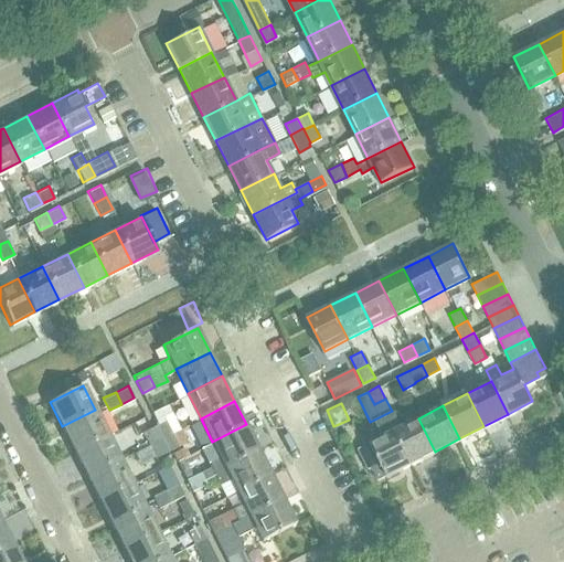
[(62,426),(74,451),(107,434),(95,410),(62,426)]
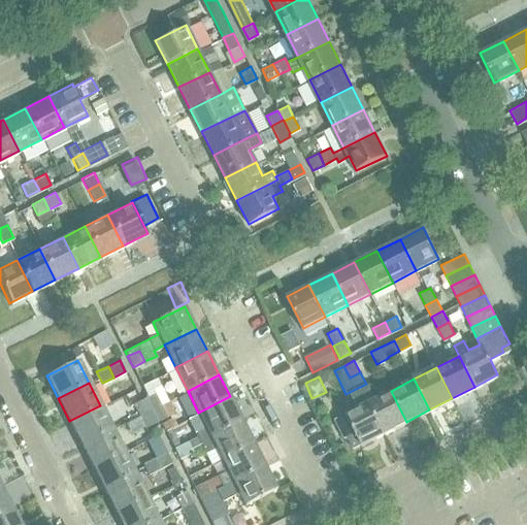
[(367,383),(366,384),(360,387),(384,433),(406,422),(391,391),(380,396),(374,386),(367,383)]
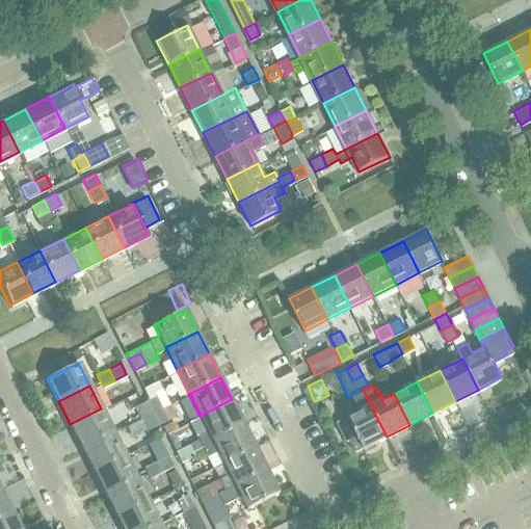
[(359,435),(347,441),(353,453),(365,448),(387,437),(376,416),(363,390),(352,395),(360,411),(349,417),(359,435)]
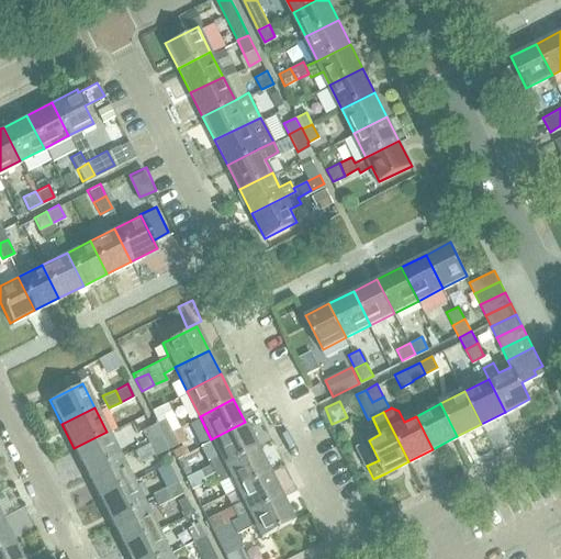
[(122,444),(143,433),(134,417),(114,427),(122,444)]
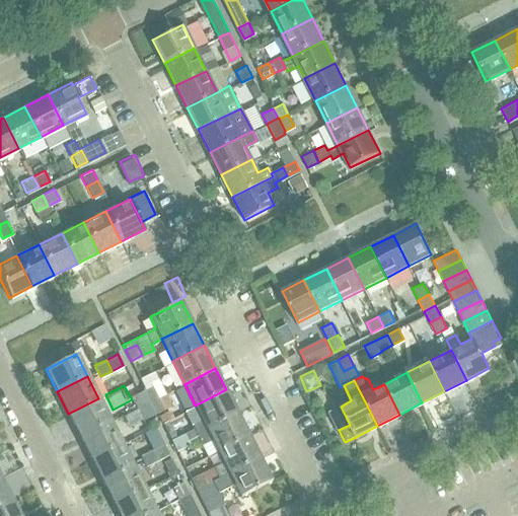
[(152,385),(142,390),(147,401),(157,396),(152,385)]
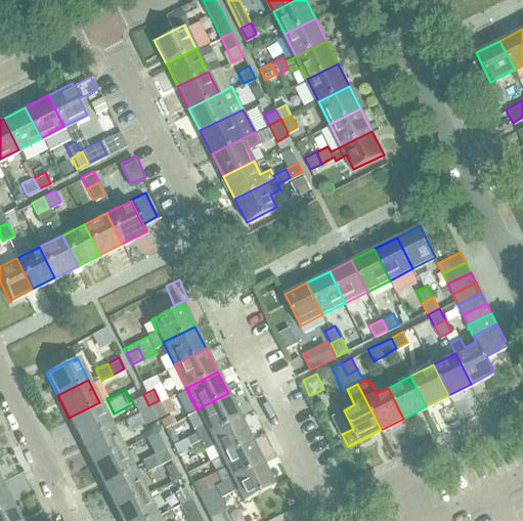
[(194,432),(183,437),(189,448),(201,443),(202,443),(199,437),(240,417),(228,393),(197,409),(203,422),(192,427),(194,432)]
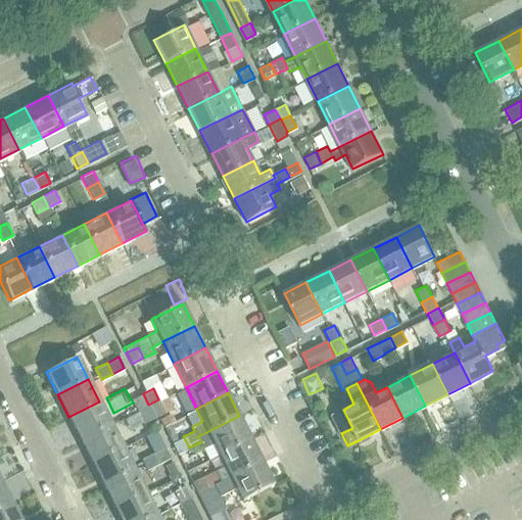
[(132,399),(137,411),(148,405),(143,393),(132,399)]
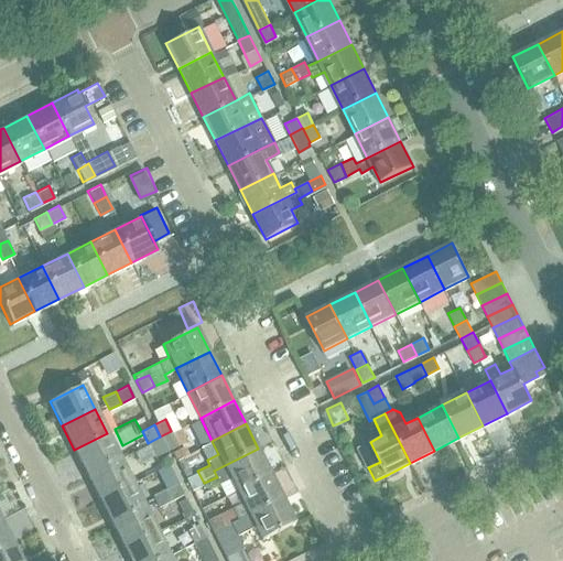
[(171,431),(160,437),(166,450),(177,444),(171,431)]
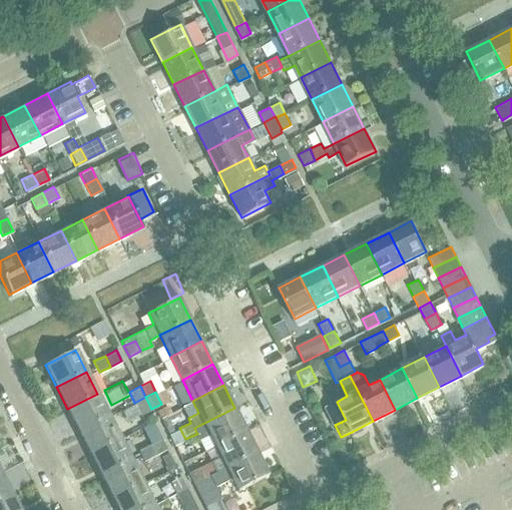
[(67,409),(78,431),(108,415),(97,394),(67,409)]
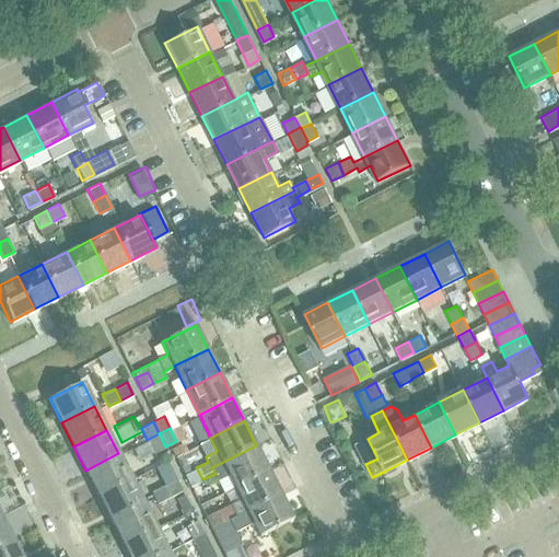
[(159,433),(147,440),(153,452),(165,447),(159,433)]
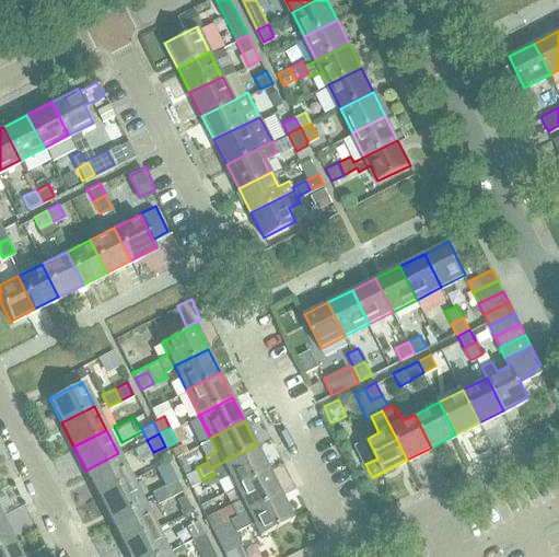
[(178,465),(193,459),(185,441),(170,447),(178,465)]
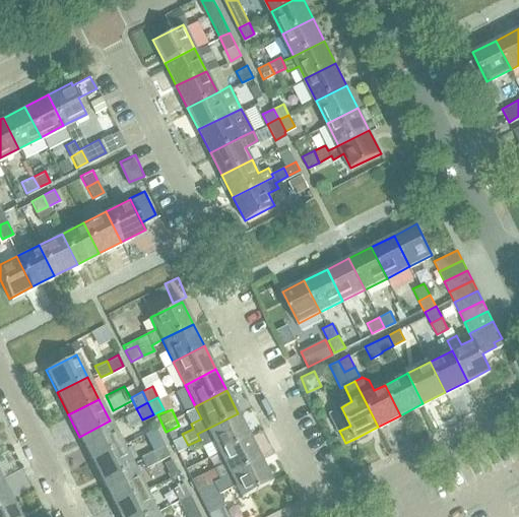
[(212,439),(218,451),(249,435),(238,413),(197,434),(200,440),(199,440),(201,444),(212,439)]
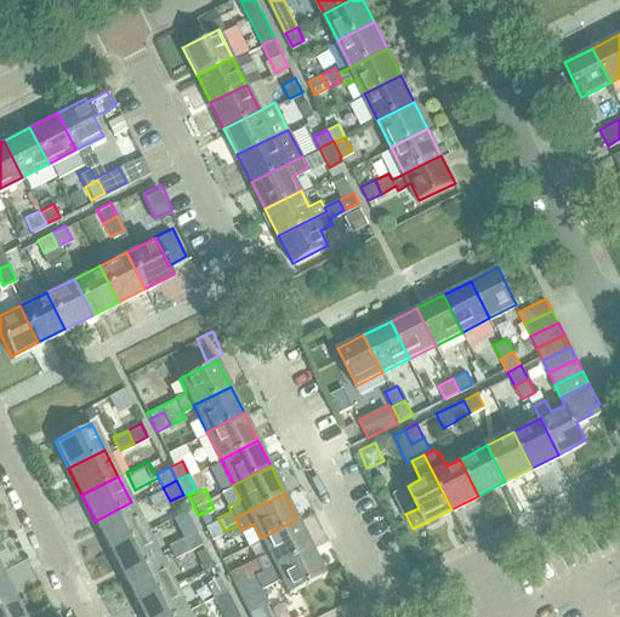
[(487,500),(470,509),(478,526),(495,516),(487,500)]
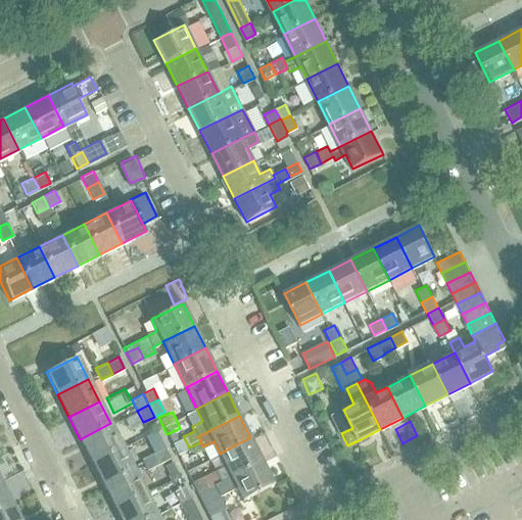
[(80,439),(91,461),(123,445),(110,423),(80,439)]
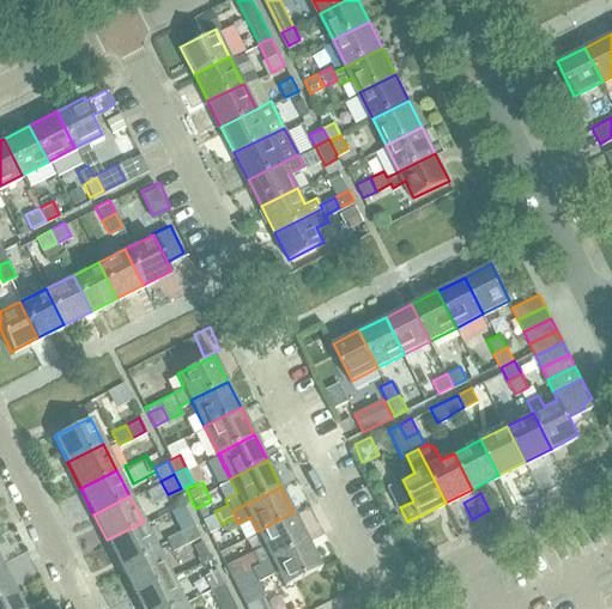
[(214,511),(201,517),(208,531),(222,524),(214,511)]
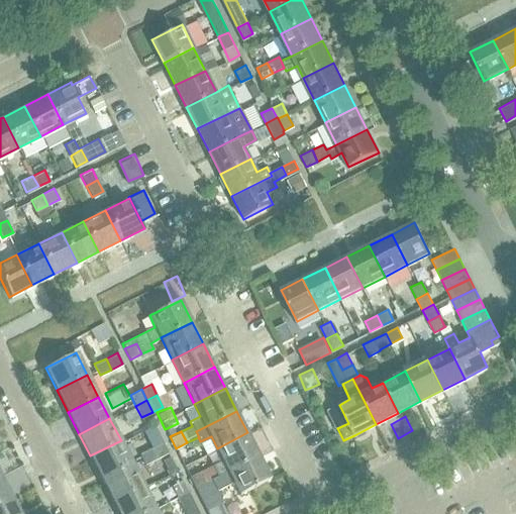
[(218,476),(228,472),(260,455),(247,432),(217,448),(222,459),(212,465),(218,476)]
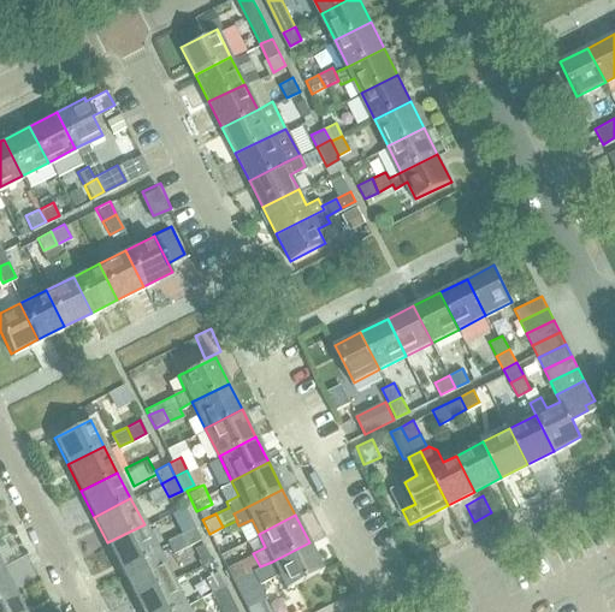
[(107,542),(122,570),(158,551),(145,524),(107,542)]
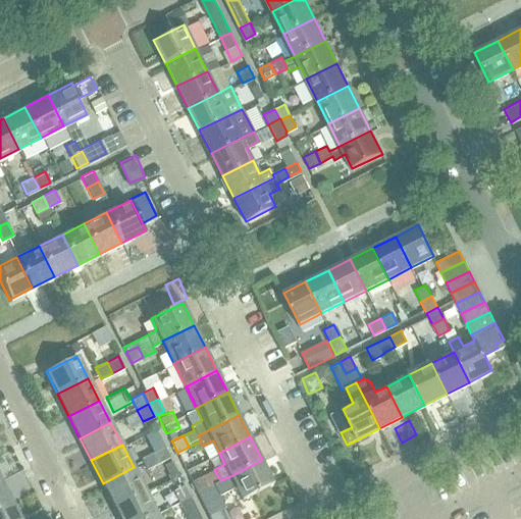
[(163,446),(153,452),(158,462),(169,457),(163,446)]
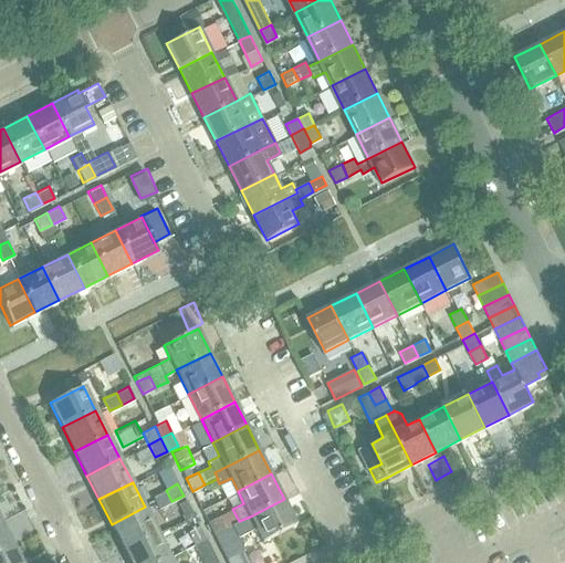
[(171,501),(166,490),(152,497),(158,508),(171,501)]
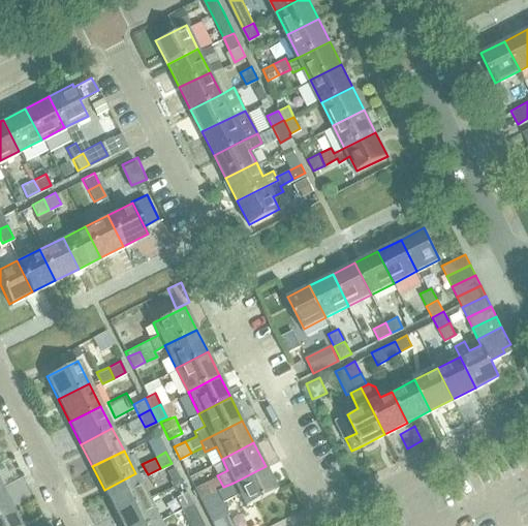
[(223,487),(217,490),(223,501),(239,493),(246,506),(277,490),(266,466),(234,483),(223,487)]
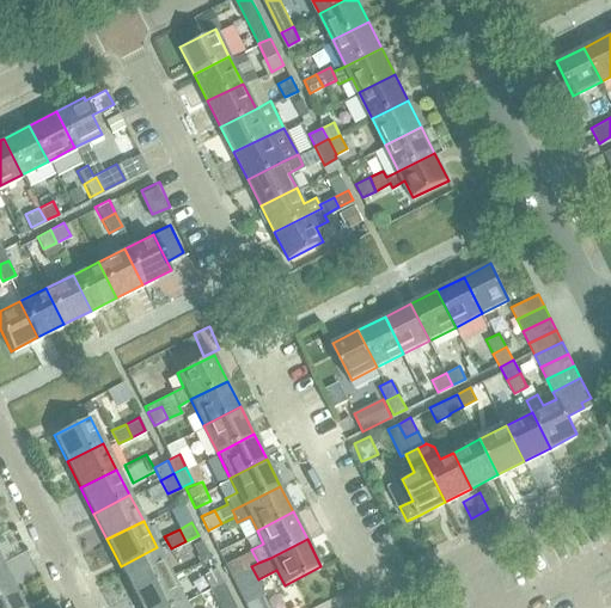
[(200,540),(193,544),(197,554),(195,556),(197,560),(207,556),(200,540)]
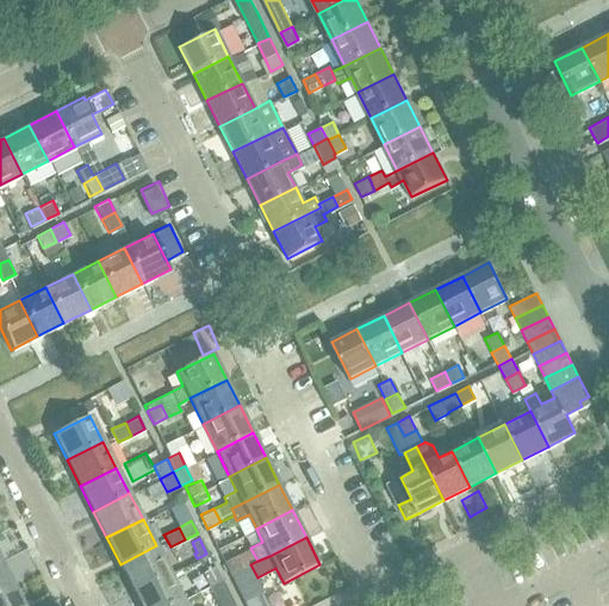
[(120,564),(134,589),(169,572),(156,545),(120,564)]
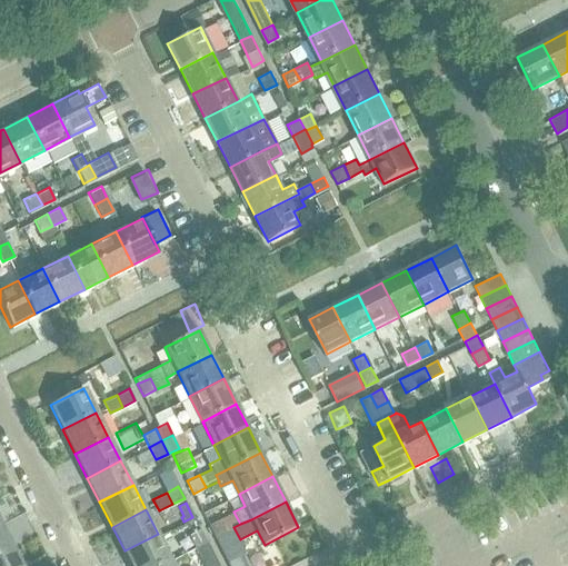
[(208,523),(215,536),(233,527),(232,525),(226,529),(220,517),(208,523)]
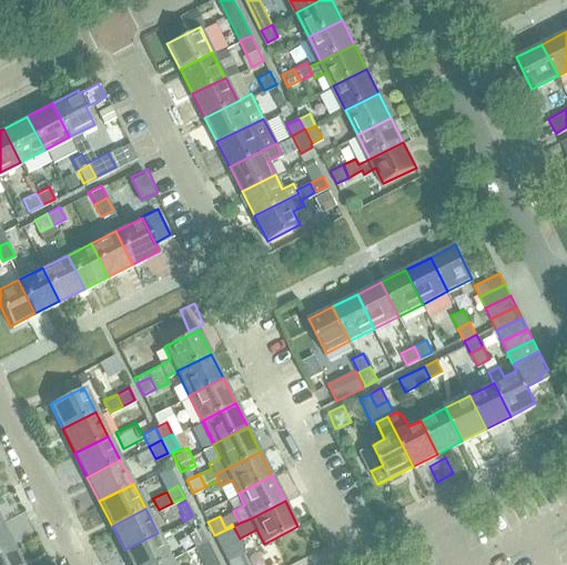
[(0,551),(12,545),(0,522),(0,551)]
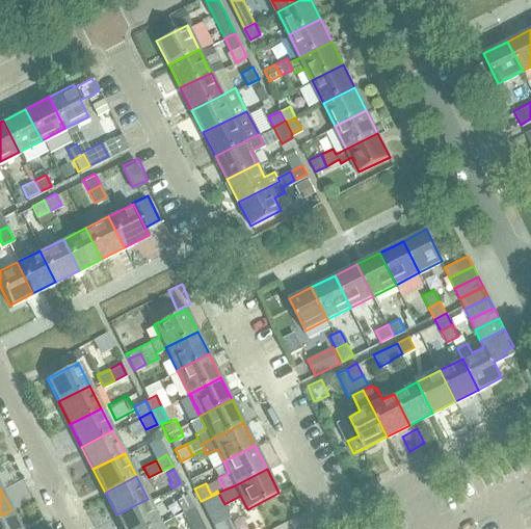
[(182,510),(187,508),(193,505),(187,492),(177,497),(182,510)]
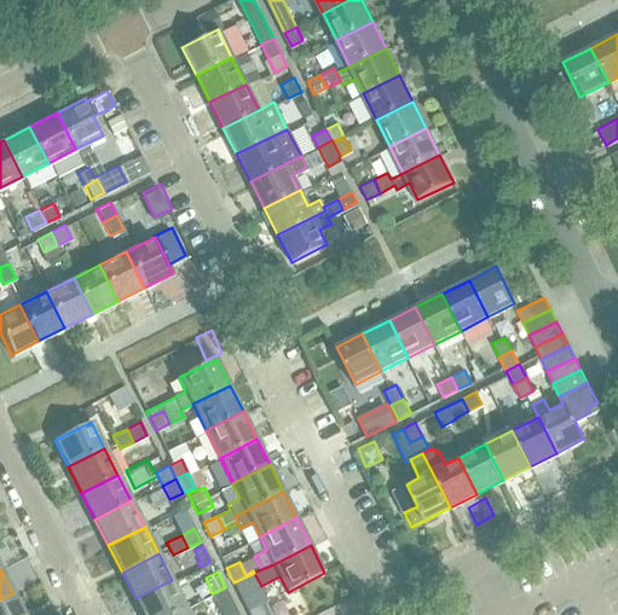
[(254,573),(234,582),(247,608),(261,601),(267,597),(254,573)]
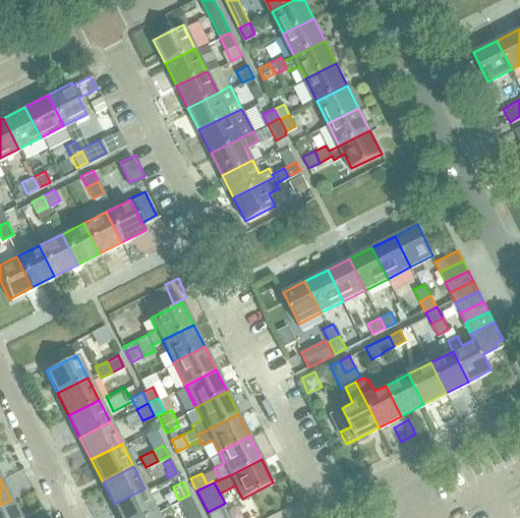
[(114,504),(120,517),(141,517),(156,511),(145,488),(114,504)]
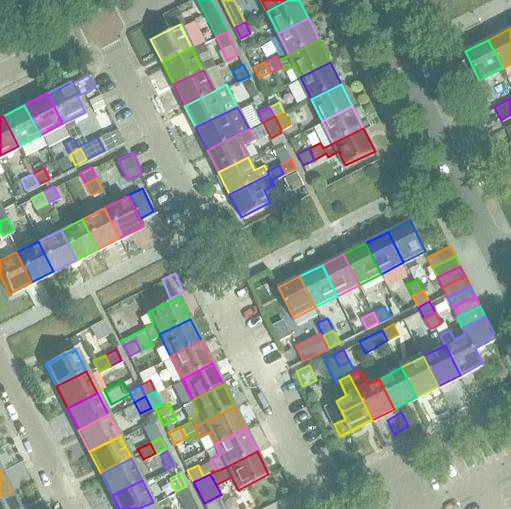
[(180,489),(175,491),(183,508),(191,508),(196,507),(186,486),(180,489)]
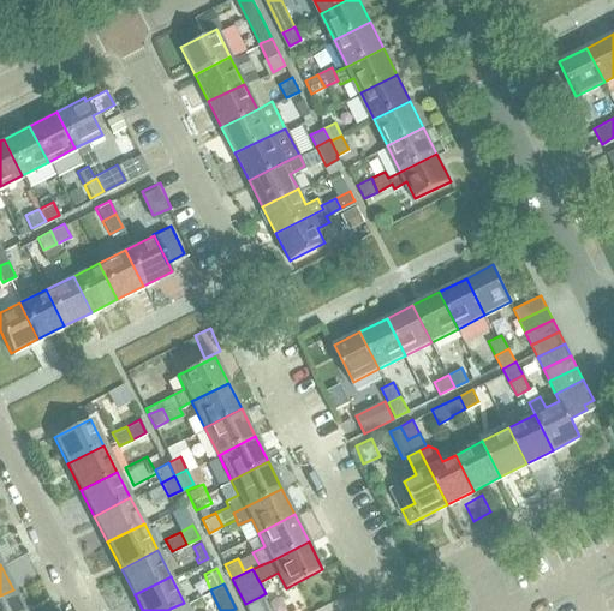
[(0,610),(23,610),(13,589),(0,595),(0,610)]
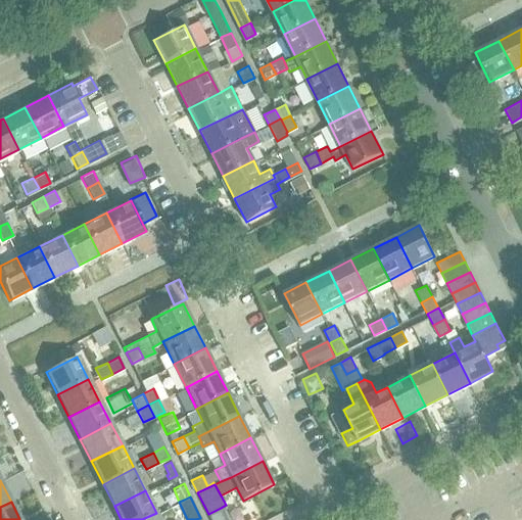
[(227,519),(221,508),(208,514),(211,519),(227,519)]
